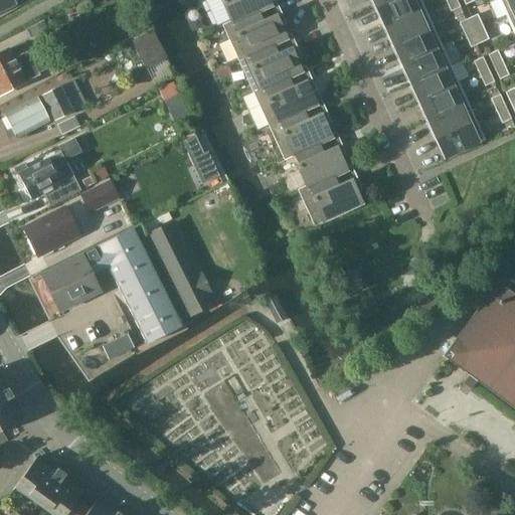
[(0,0),(0,12),(16,5),(13,0),(0,0)]
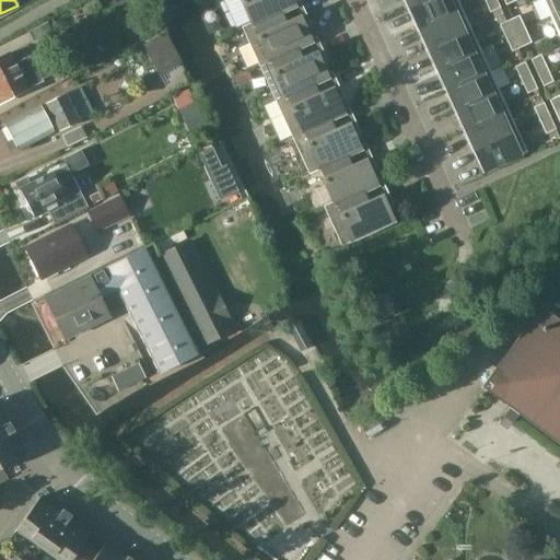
[(242,0),(243,0),(241,1),(251,25),(243,28),(243,30),(300,3),(299,3),(294,6),(291,0),(242,0)]
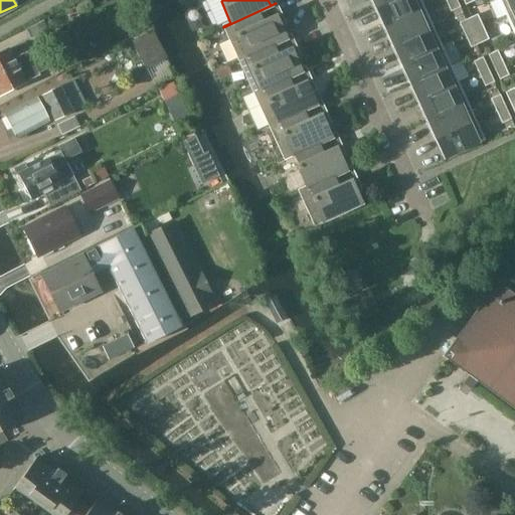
[(371,0),(375,9),(394,0),(371,0)]
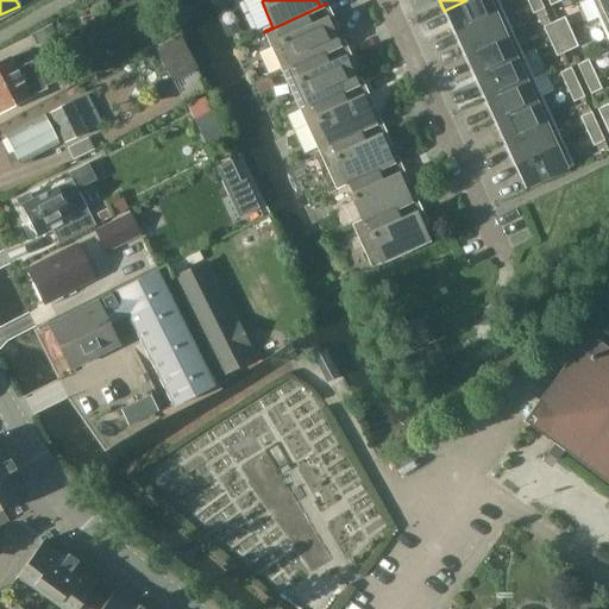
[(454,32),(502,11),(496,0),(466,0),(444,11),(454,32)]
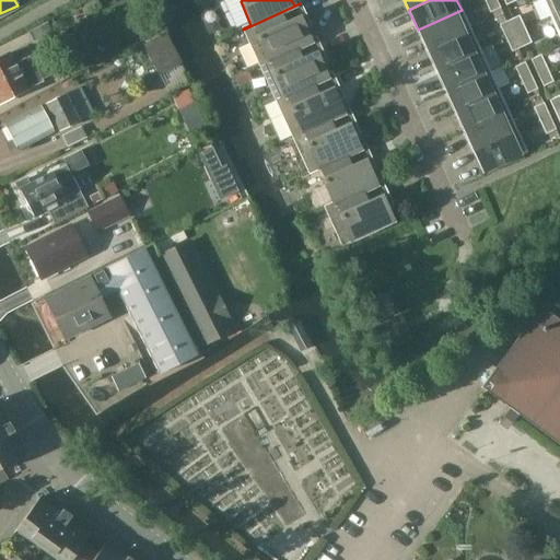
[(500,9),(496,0),(483,0),(490,13),(500,9)]
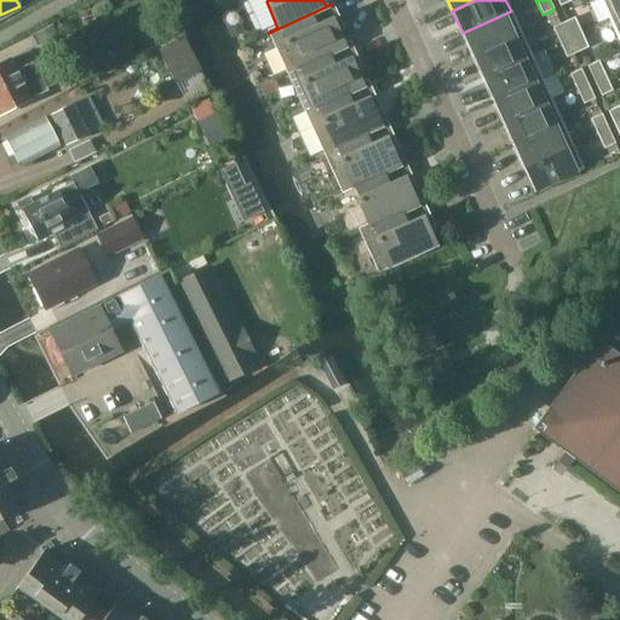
[(619,15),(619,0),(600,0),(609,21),(619,15)]
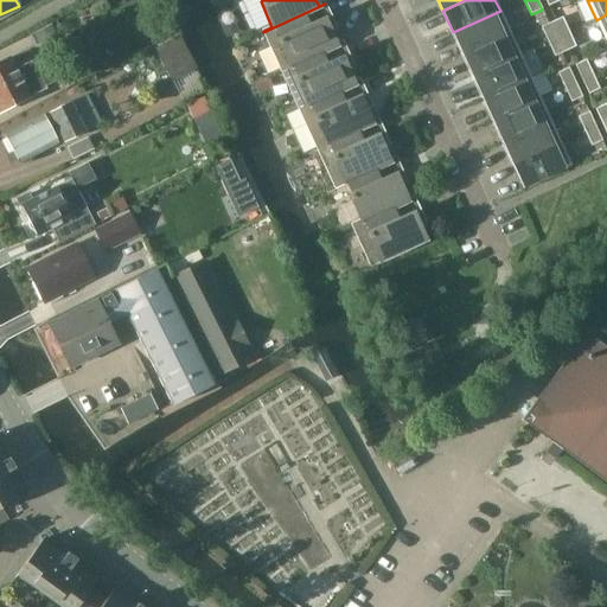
[(333,24),(325,4),(263,32),(281,71),(343,43),(342,42),(337,44),(328,26),(333,24)]
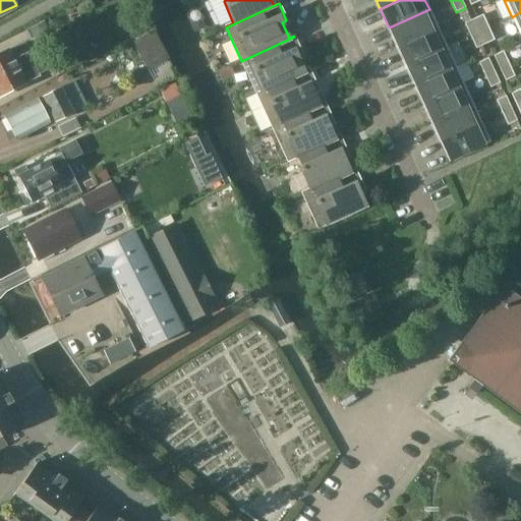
[(397,47),(438,29),(429,9),(389,27),(397,47)]
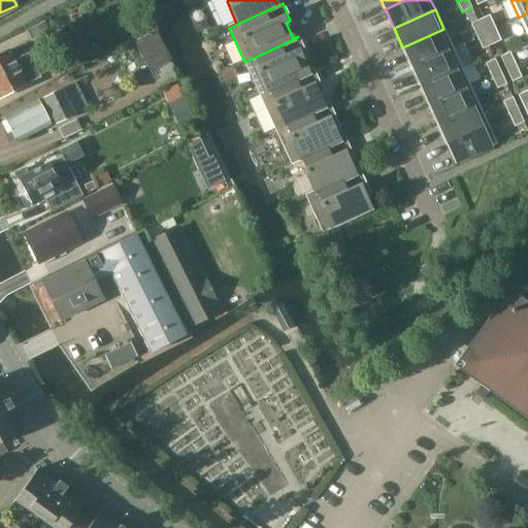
[(527,36),(527,12),(519,18),(527,36)]
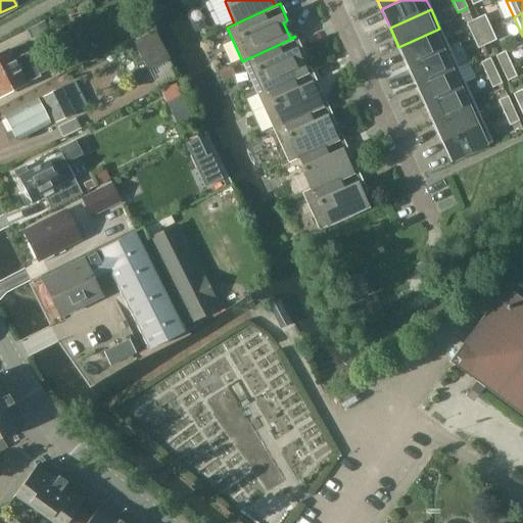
[(485,15),(478,18),(476,19),(481,32),(490,28),(485,15)]
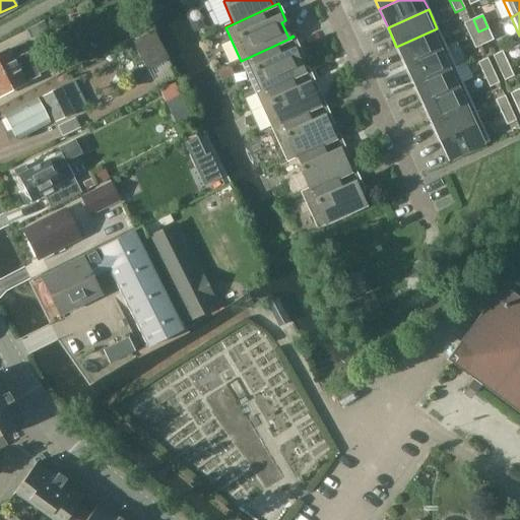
[(478,31),(473,19),(463,23),(469,37),(478,31)]
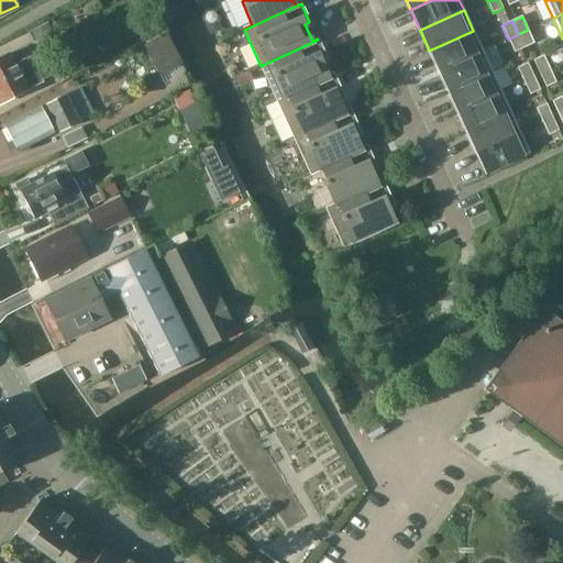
[(534,44),(528,30),(518,34),(525,48),(534,44)]
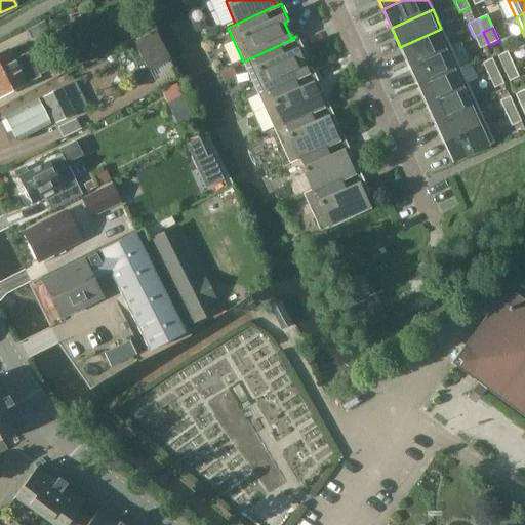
[(409,66),(450,47),(441,29),(400,47),(409,66)]
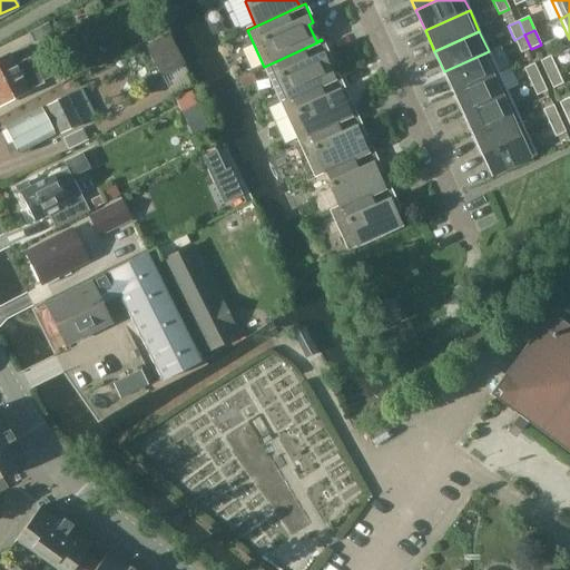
[(168,32),(146,45),(161,76),(185,64),(168,32)]
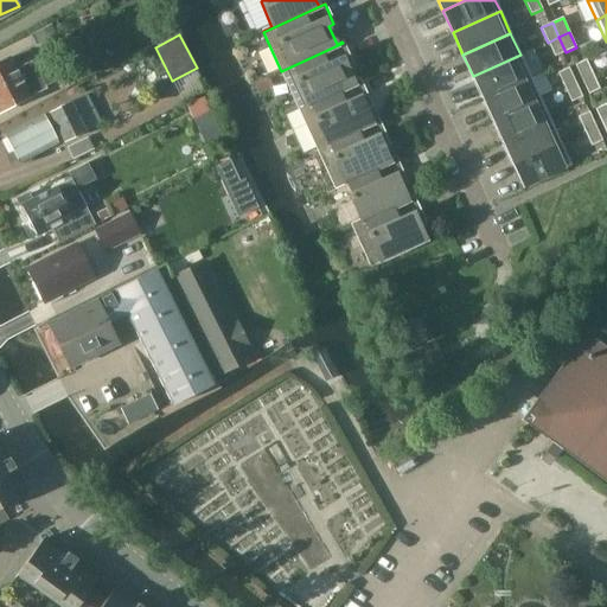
[(566,52),(558,37),(548,43),(555,57),(566,52)]
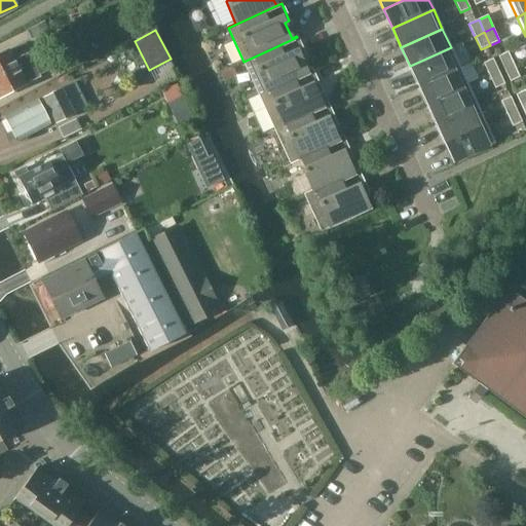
[(304,54),(297,37),(243,62),(259,95),(312,71),(311,70),(307,72),(300,57),(304,54)]
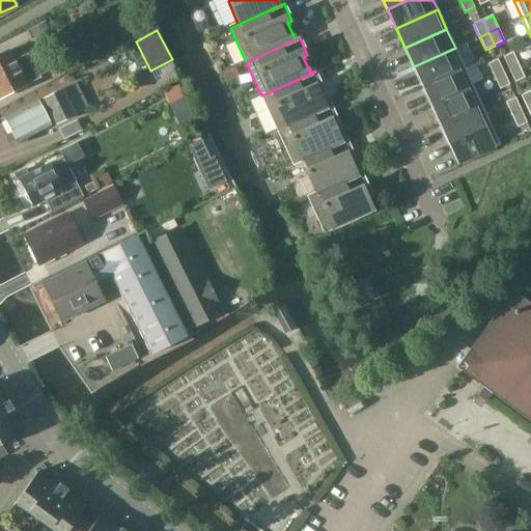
[(40,77),(55,70),(44,47),(12,62),(8,53),(0,56),(0,99),(42,79),(40,77)]
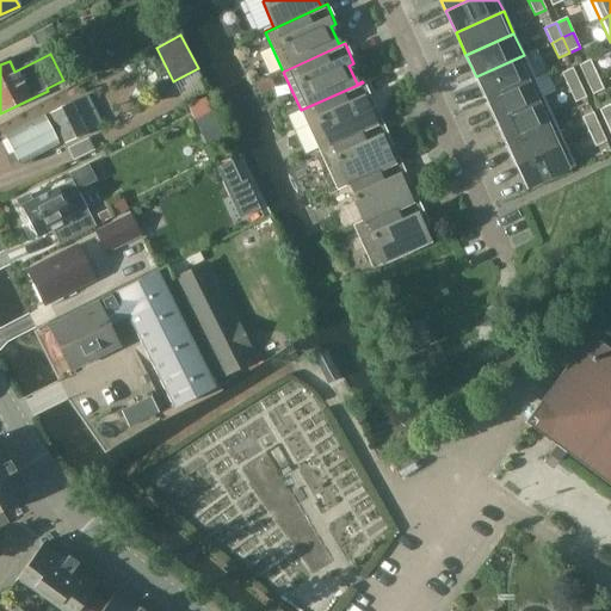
[(486,99),(534,78),(524,55),(476,76),(486,99)]
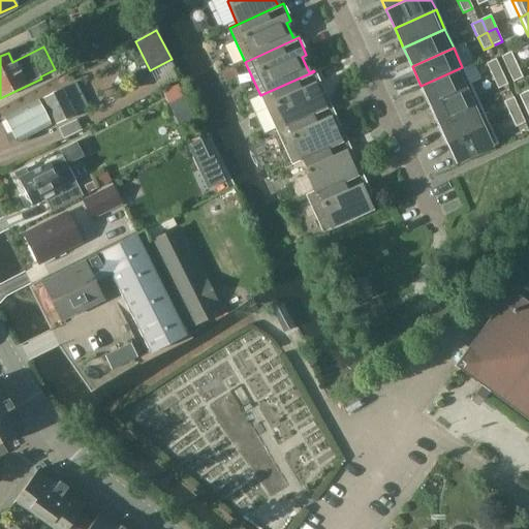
[(501,57),(507,69),(517,65),(510,53),(501,57)]
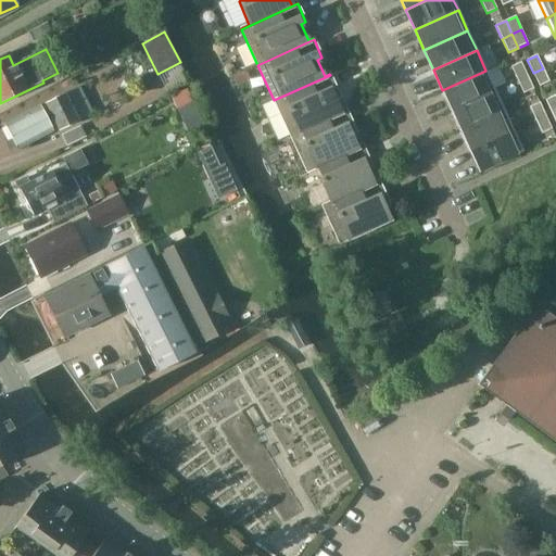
[(512,67),(517,80),(527,76),(521,63),(512,67)]
